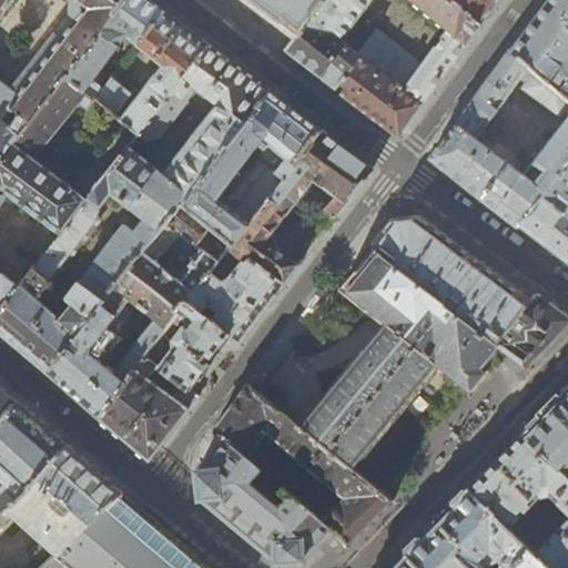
[(0,0),(0,120),(19,135),(64,77),(123,0),(0,0)]
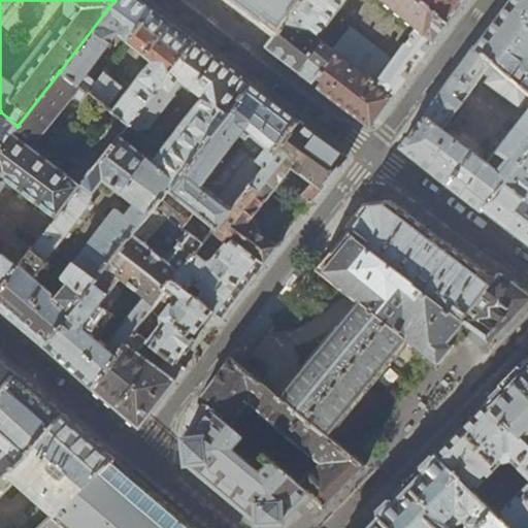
[(137,0),(136,0),(114,0),(60,71),(88,93),(89,92),(97,83),(86,74),(116,33),(128,42),(153,11),(137,0)]
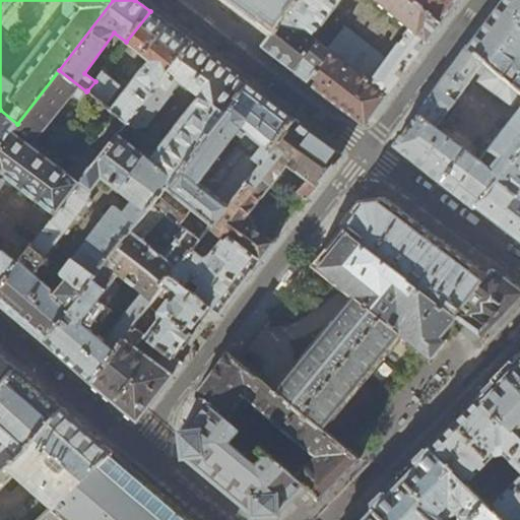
[(229,0),(231,1),(271,33),(295,0),(229,0)]
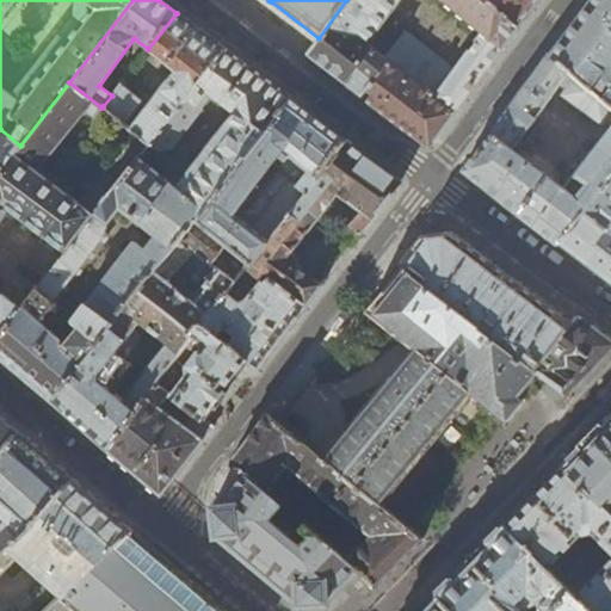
[(346,0),(319,38),(309,53),(388,113),(420,140),(429,146),(468,93),(473,87),(517,28),(485,0),(346,0)]
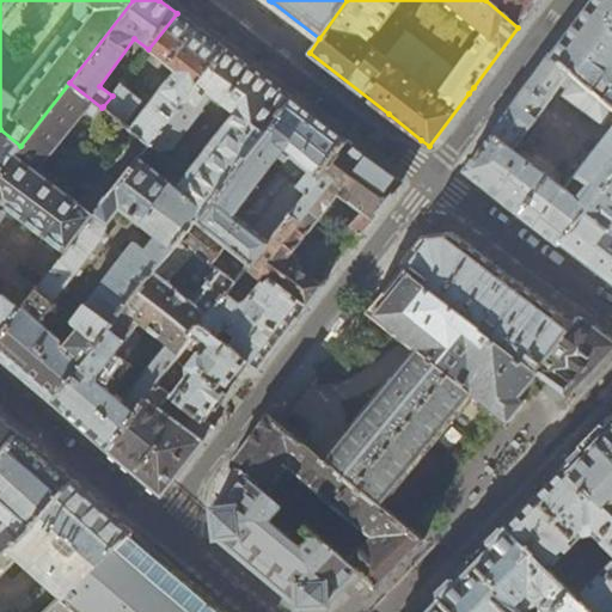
[(485,0),(518,28),(530,11),(537,0),(485,0)]
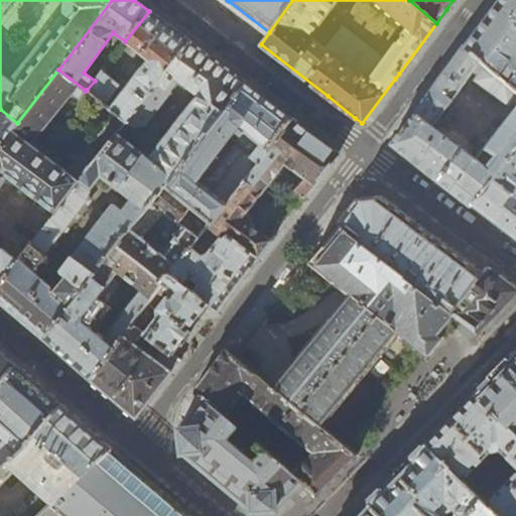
[(515,0),(500,0),(500,1),(466,47),(515,90),(515,0)]
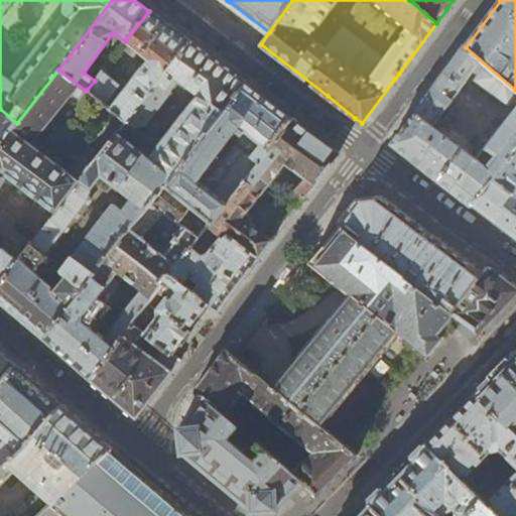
[(168,26),(149,11),(125,41),(149,59),(125,90),(115,82),(131,61),(118,50),(95,81),(87,90),(127,121),(189,42),(168,26)]
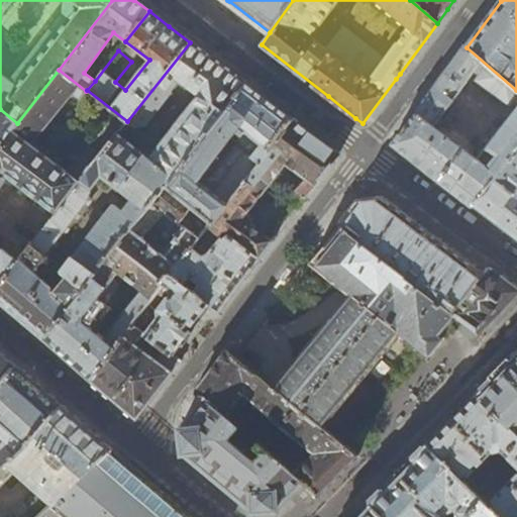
[(57,213),(17,264),(0,285),(0,303),(12,313),(43,341),(151,203),(165,185),(244,83),(215,62),(214,61),(190,42),(127,121),(125,123),(130,126),(145,125),(171,92),(167,88),(175,78),(197,96),(148,159),(115,132),(98,154),(84,173),(83,179),(80,183),(57,213)]
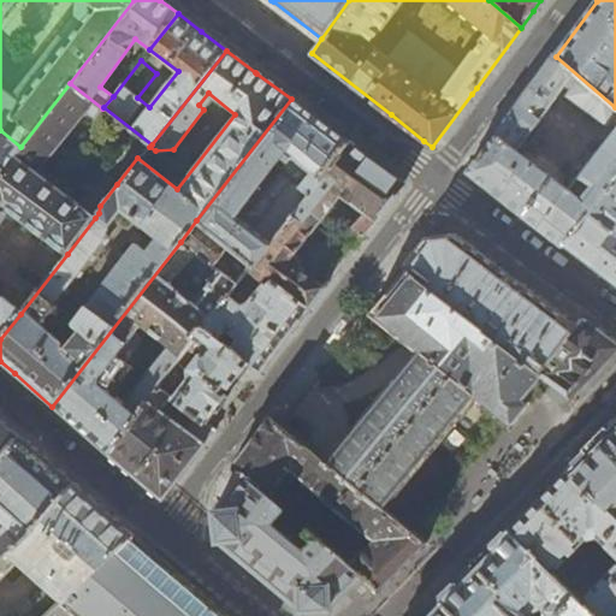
[(517,104),(467,172),(513,207),(521,213),(563,246),(615,177),(615,107),(556,57),(554,54),(517,104)]
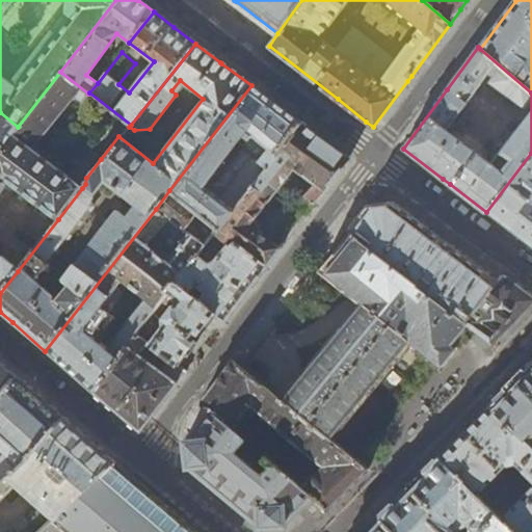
[(0,293),(18,271),(1,258),(0,259),(0,191),(7,182),(58,219),(82,188),(41,157),(41,155),(31,148),(74,96),(82,102),(88,94),(60,72),(18,127),(0,150),(0,293)]
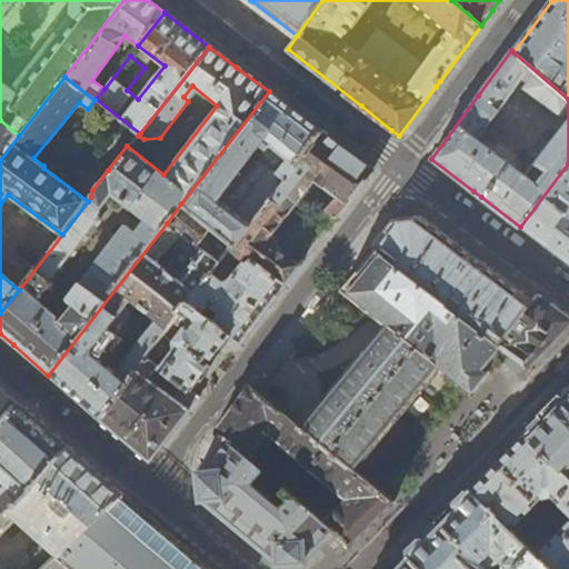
[(235,233),(239,236),(320,130),(293,110),(269,91),(181,203),(211,227),(227,237),(230,235),(235,233)]
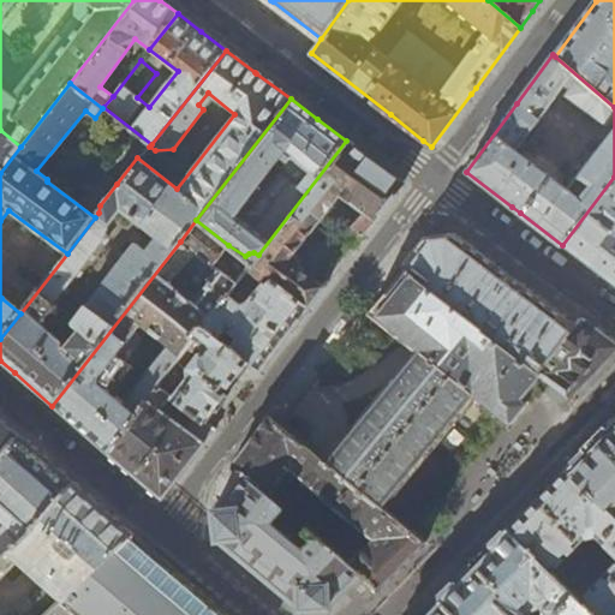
[(0,130),(0,173),(21,147),(0,130)]
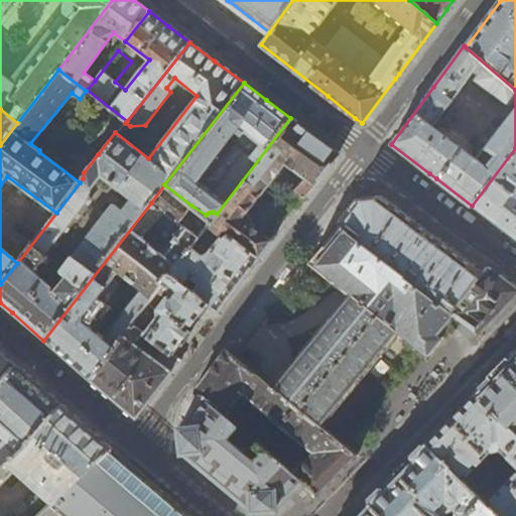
[(313,135),(290,118),(217,214),(208,225),(222,236),(225,237),(228,234),(257,257),(270,240),(241,218),(284,163),(303,177),(290,196),(299,203),(301,199),(303,200),(338,154),(337,153),(313,135)]
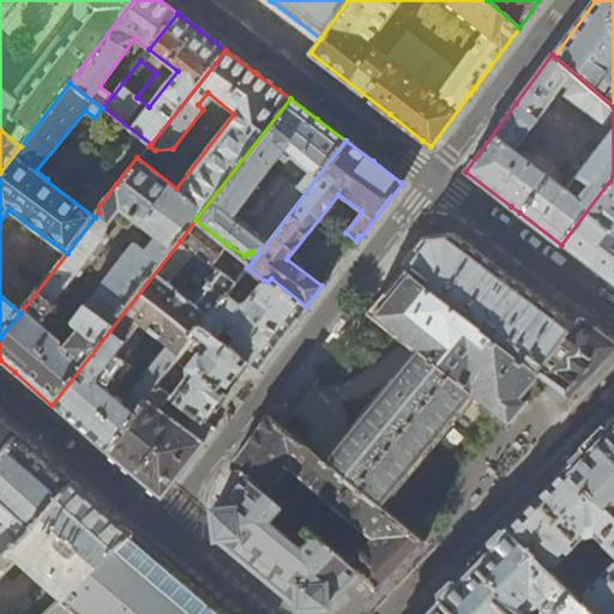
[(613,176),(561,245),(589,265),(613,284),(613,176)]
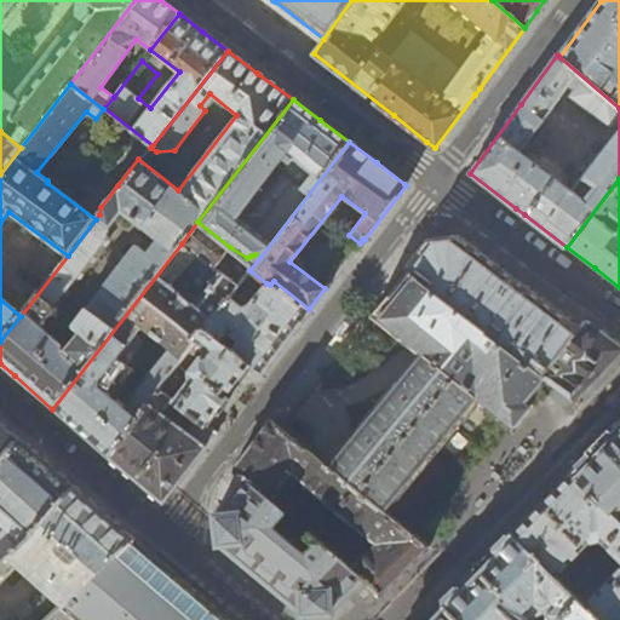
[(230,247),(197,222),(182,244),(239,285),(250,271),(245,269),(239,275),(220,262),(230,247)]
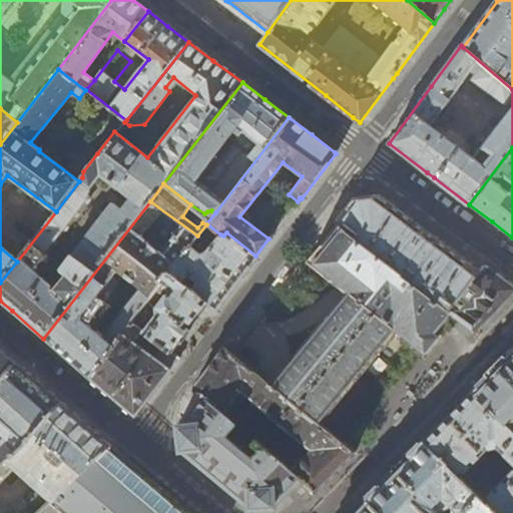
[(337,224),(338,226),(448,311),(478,273),(422,230),(378,197),(366,198),(354,200),(348,208),(337,224)]
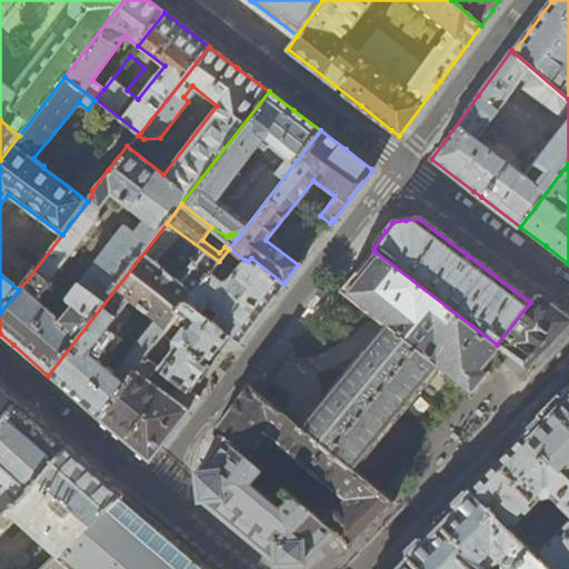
[(219,261),(167,223),(48,376),(70,393),(99,418),(146,358),(175,320),(180,312),(188,303),(210,272),(219,261)]
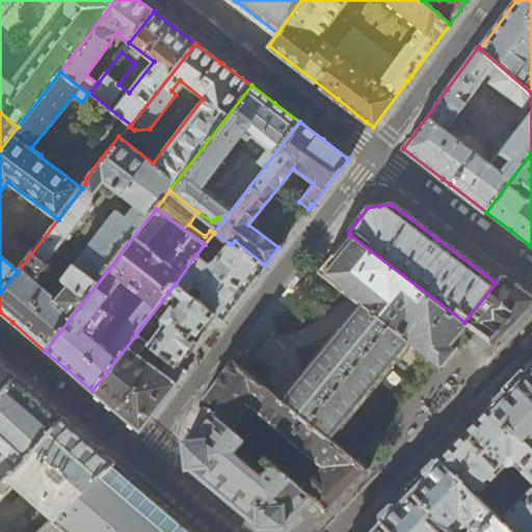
[(364,304),(284,402),(329,439),(408,343),(441,367),(447,360),(455,349),(451,345),(468,324),(464,322),(350,235),(322,269),(364,304)]
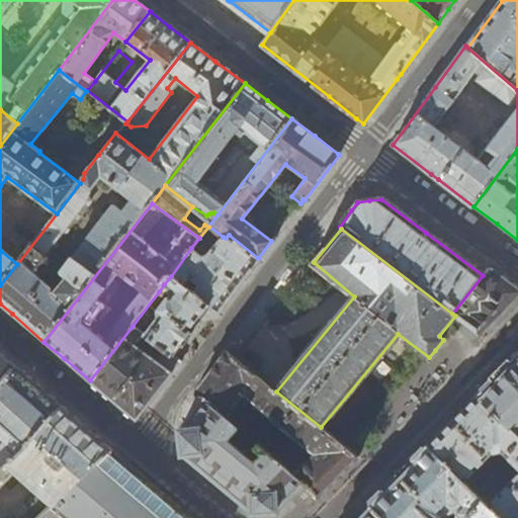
[(259,260),(258,258),(229,235),(226,238),(223,237),(208,254),(203,257),(191,248),(171,276),(208,306),(219,313),(220,313),(238,287),(259,260)]
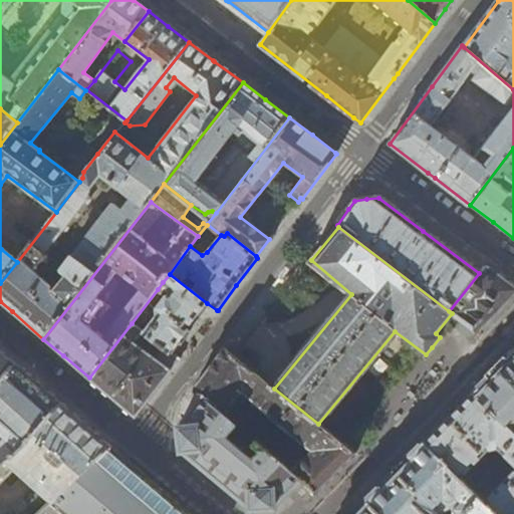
[(270,289),(277,295),(293,274),(311,250),(304,245),(270,289)]
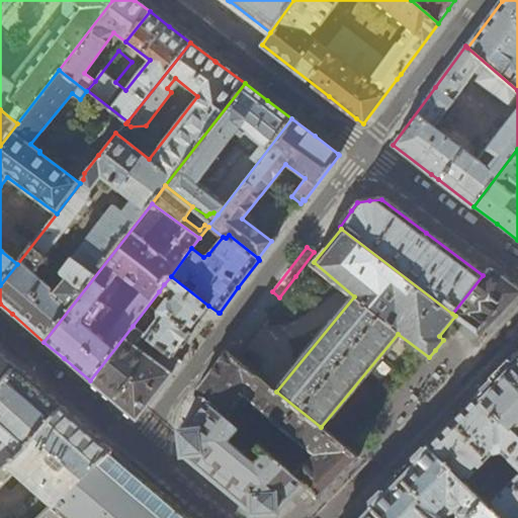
[(490,268),(483,275),(452,314),(455,316),(463,322),(480,334),(482,332),(491,323),(517,295),(517,289),(508,282),(490,268)]
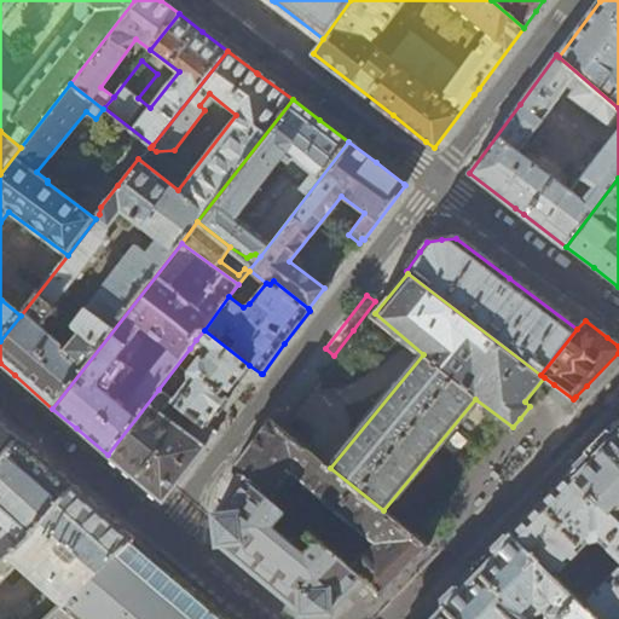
[(226,397),(249,365),(204,330),(196,340),(206,348),(187,372),(184,369),(196,353),(190,348),(158,389),(169,398),(200,421),(204,424),(226,397)]
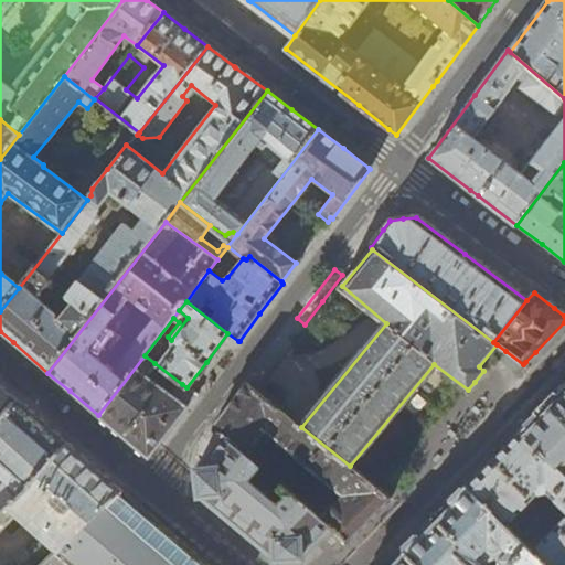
[(489,364),(502,375),(514,360),(502,349),(489,364)]
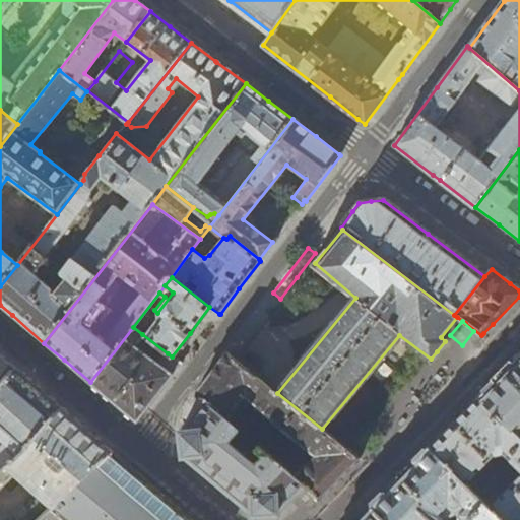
[(112,399),(137,421),(140,417),(158,393),(176,371),(181,364),(172,356),(168,353),(159,365),(134,345),(142,334),(133,327),(90,382),(112,399)]
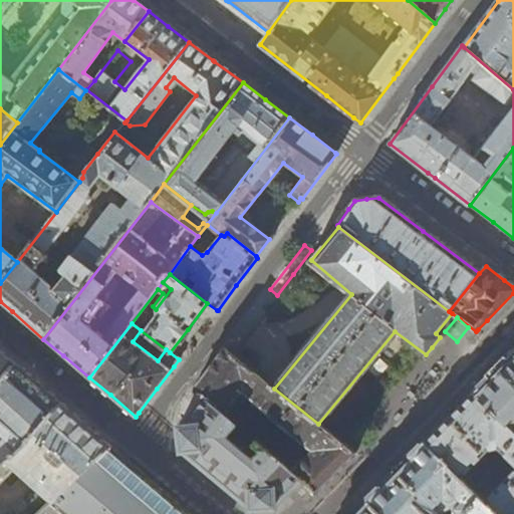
[(337,471),(354,454),(340,443),(318,424),(274,389),(233,353),(225,346),(209,367),(194,389),(202,395),(224,414),(226,412),(230,415),(243,399),(262,414),(265,411),(313,452),(297,468),(282,456),(289,447),(246,410),(234,423),(303,481),(316,492),(334,474),(337,471)]
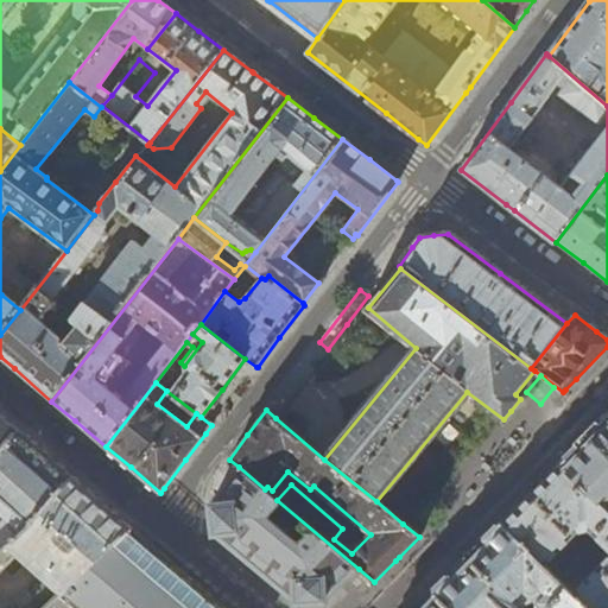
[(0,415),(0,453),(18,431),(0,415)]
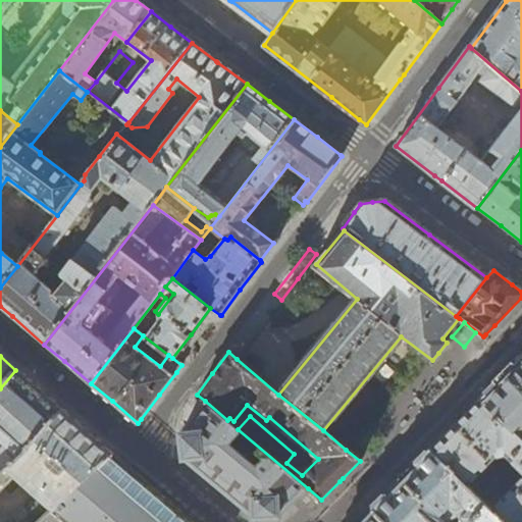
[(521,357),(505,375),(481,399),(517,435),(521,429),(521,357)]
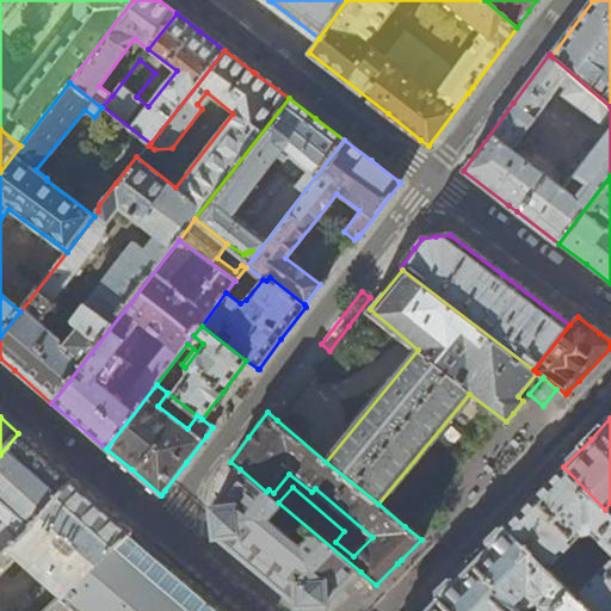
[(0,551),(28,526),(72,479),(38,450),(18,433),(0,455),(0,551)]
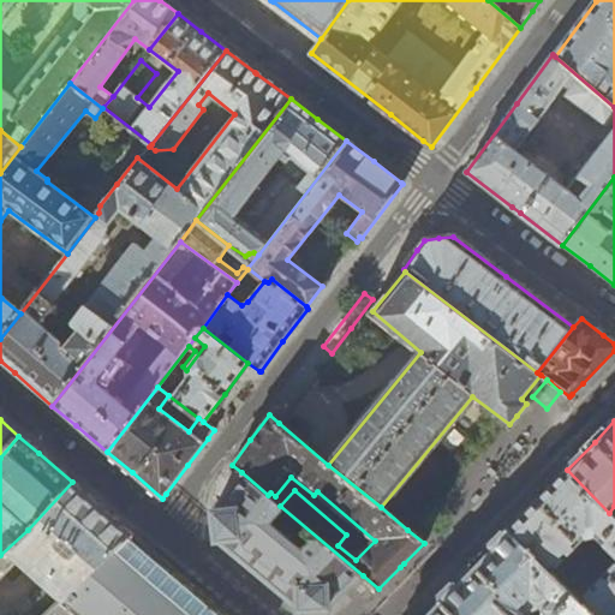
[(613,614),(614,518),(609,513),(567,470),(537,500),(507,530),(592,614),(613,614)]
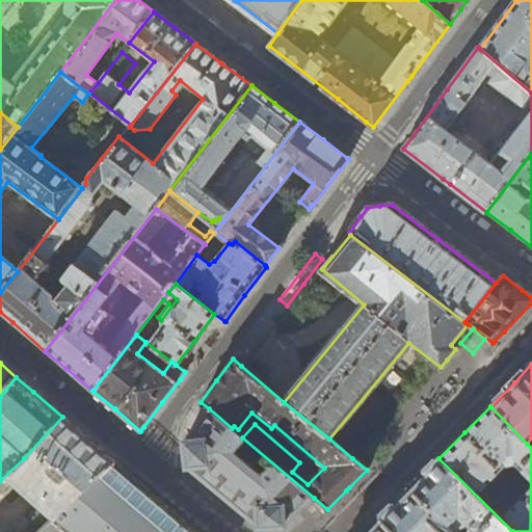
[(302,508),(314,498),(242,437),(232,428),(209,408),(196,425),(186,441),(189,468),(259,526),(286,524),(302,508)]
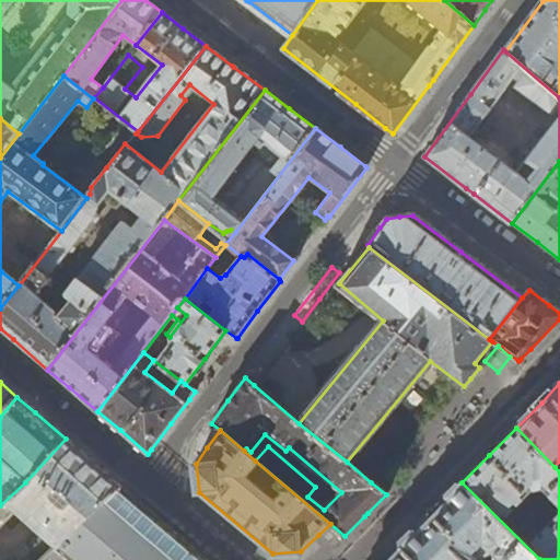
[(0,559),(0,524),(14,510),(56,546),(113,492),(120,487),(90,461),(66,439),(25,482),(0,505),(0,559)]
